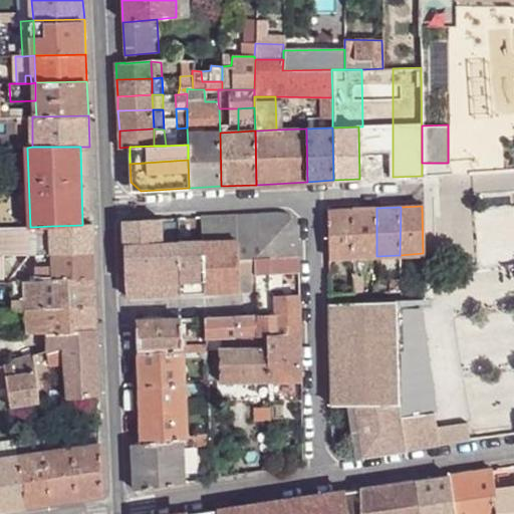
[(376,208),(353,209),(353,257),(376,256),(376,208)]
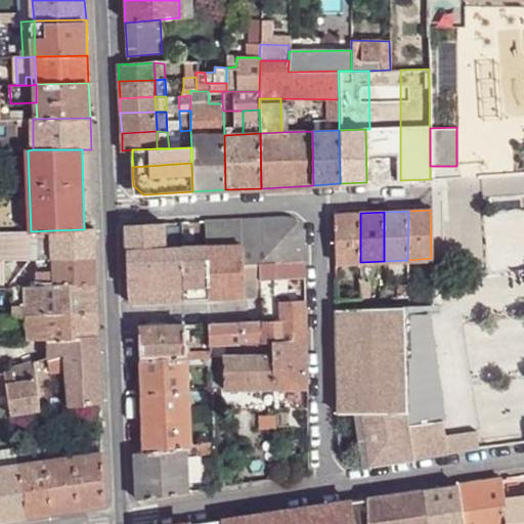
[(334,215),(335,264),(360,262),(360,213),(334,215)]
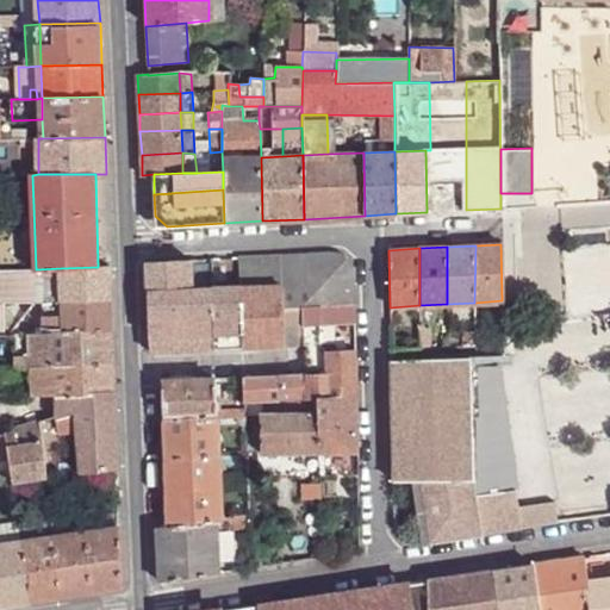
[(340,253),(281,255),(281,286),(282,306),(303,305),(353,304),(352,265),(340,253)]
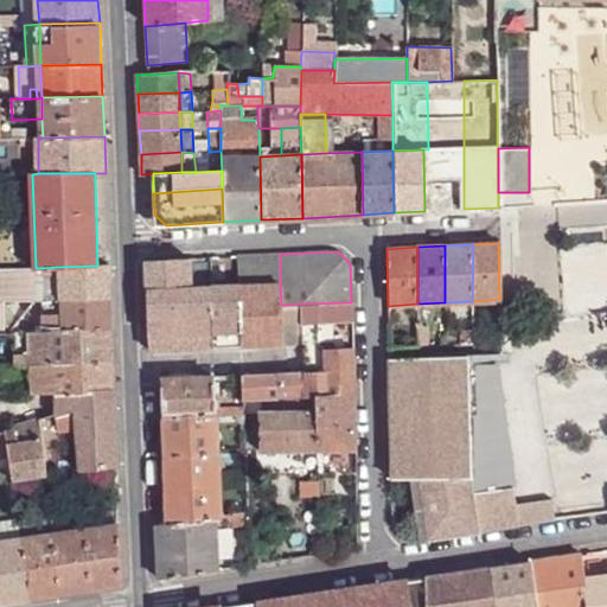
[(280,254),(238,256),(241,286),(280,285),(280,254)]
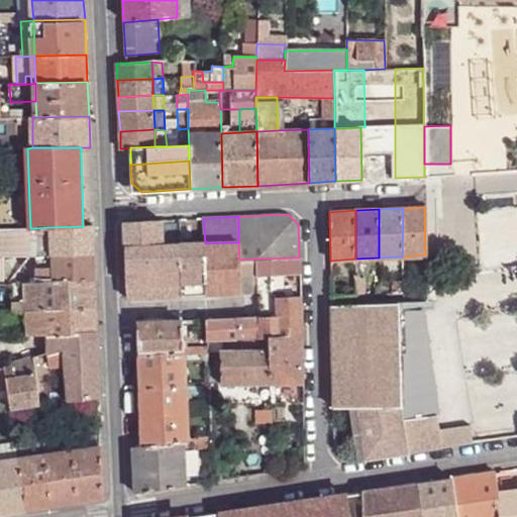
[(127,299),(181,296),(180,245),(163,245),(162,220),(124,222),(127,299)]
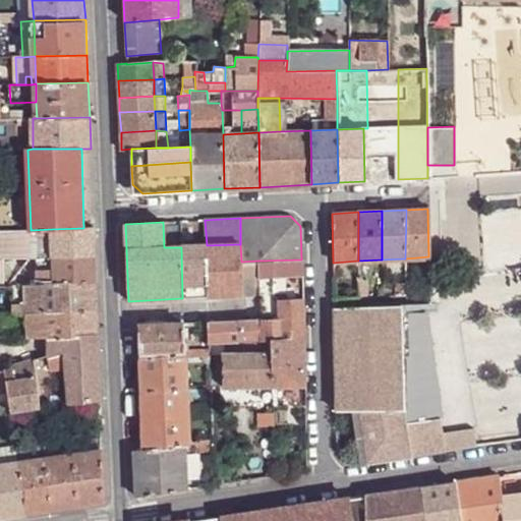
[(95,254),(94,228),(83,228),(52,229),(55,255),(95,254)]
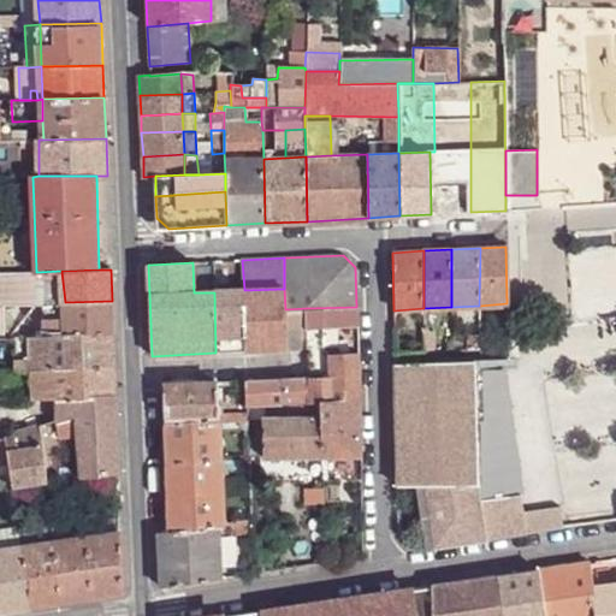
[(65,302),(61,271),(36,272),(0,272),(0,304),(37,303),(65,302)]
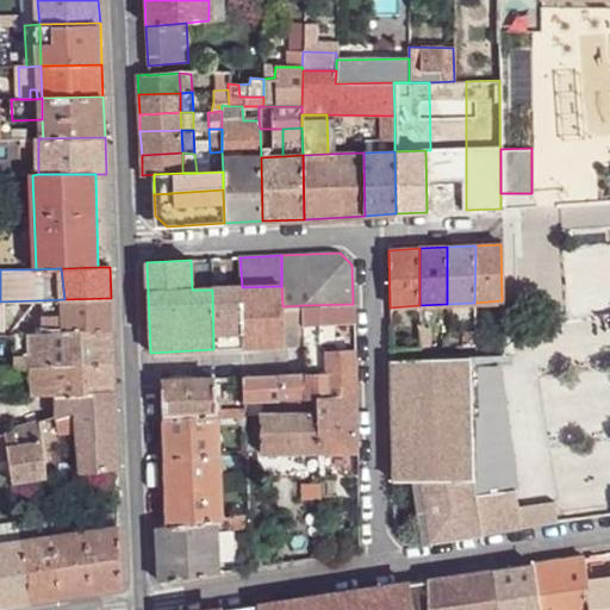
[(281,286),(242,287),(244,347),(284,344),(282,306),(281,286)]
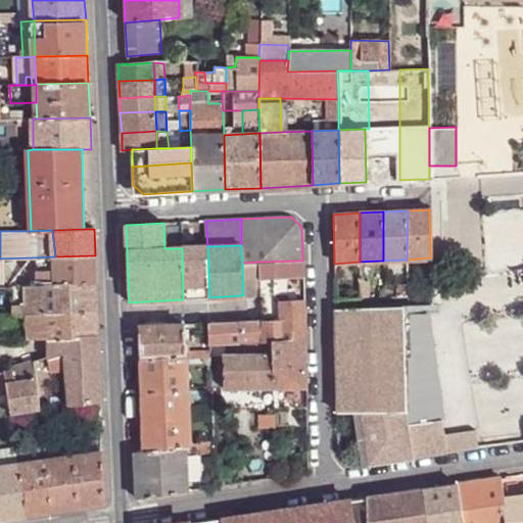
[(182,248),(183,299),(209,297),(207,246),(182,248)]
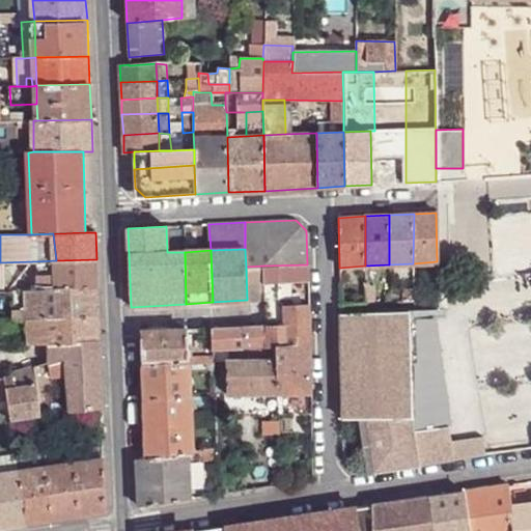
[(98,287),(96,259),(56,260),(56,271),(56,288),(98,287)]
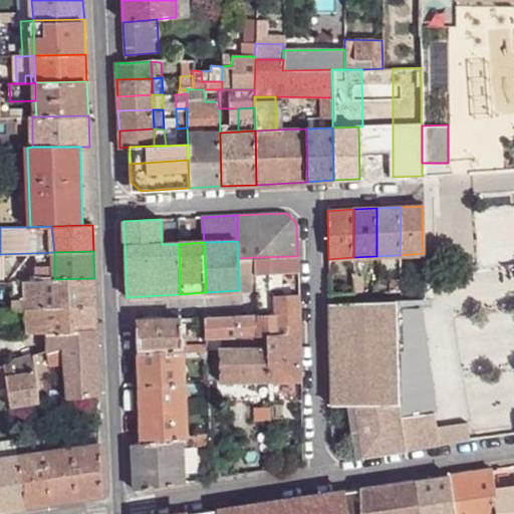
[(0,280),(8,281),(31,253),(0,254),(0,280)]
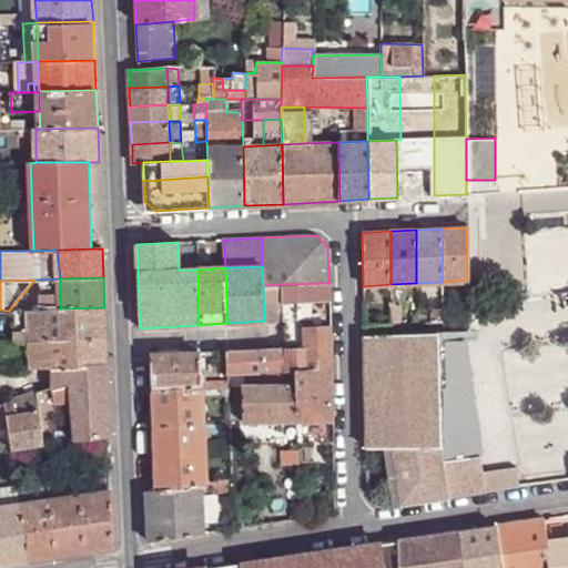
[(287,355),(287,368),(296,368),(332,367),(331,324),(303,325),(298,318),(298,303),(330,301),(328,283),(282,284),(263,285),(264,321),(283,320),(284,320),(285,346),(283,347),(283,355),(287,355)]
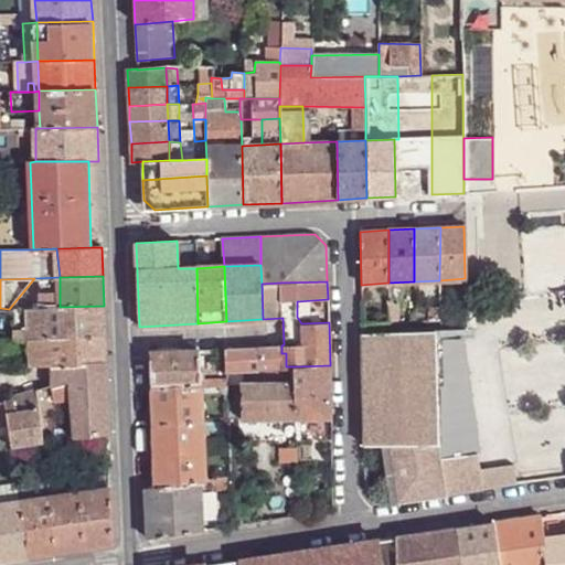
[(50,307),(60,307),(60,288),(34,290),(34,308),(50,307)]
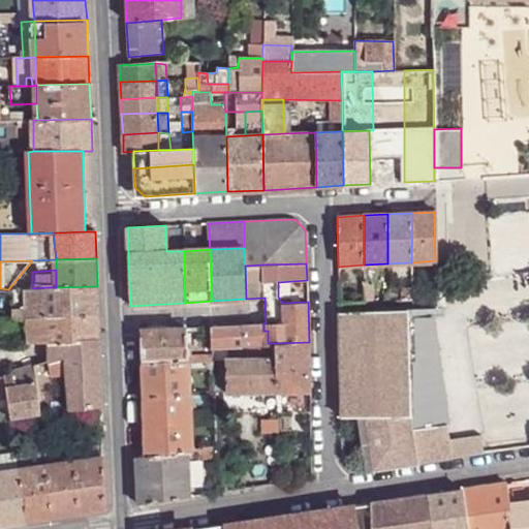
[(339,282),(339,303),(365,302),(365,282),(365,281),(339,282)]
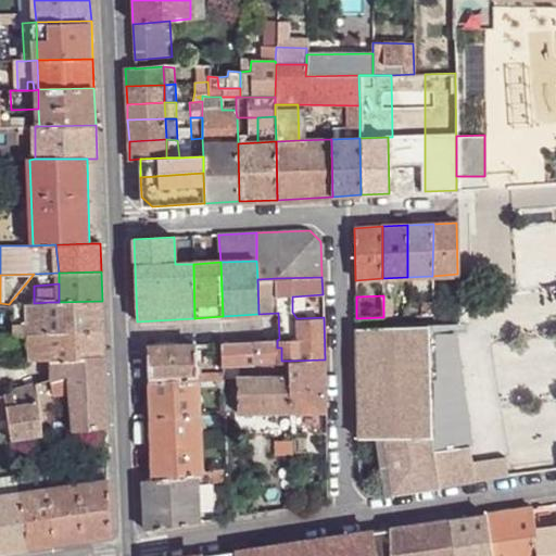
[(392,297),(383,297),(383,317),(392,316),(392,297)]
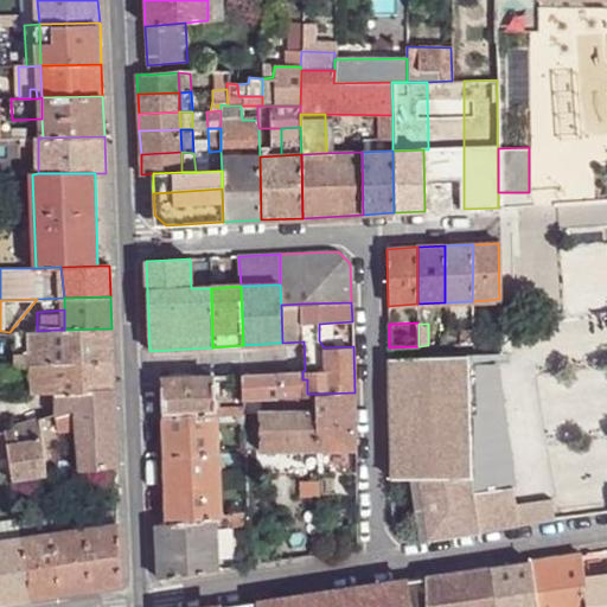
[(473,343),(473,327),(459,328),(460,344),(473,343)]
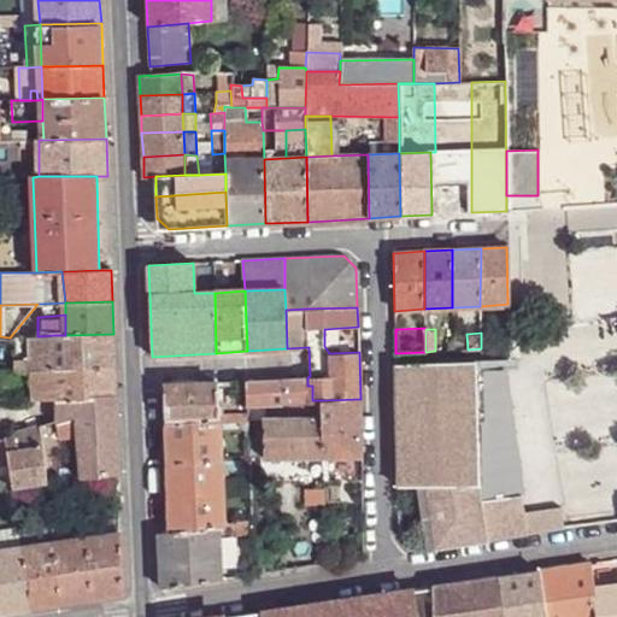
[(115,368),(113,334),(65,335),(54,335),(37,336),(17,336),(18,371),(31,370),(43,371),(56,370),(115,368)]
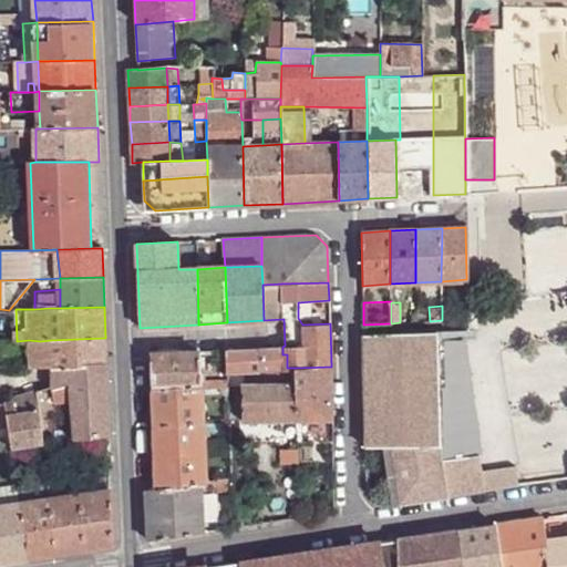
[(450,318),(450,329),(467,328),(467,318),(450,318)]
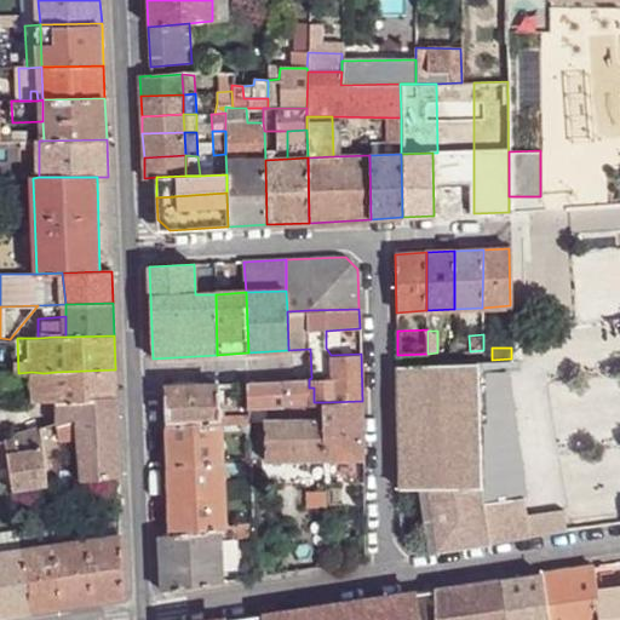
[(476,361),(397,365),(400,488),(400,492),(426,491),(436,552),(514,540),(530,538),(527,518),(523,499),(482,505),(480,489),(476,371),(476,361)]
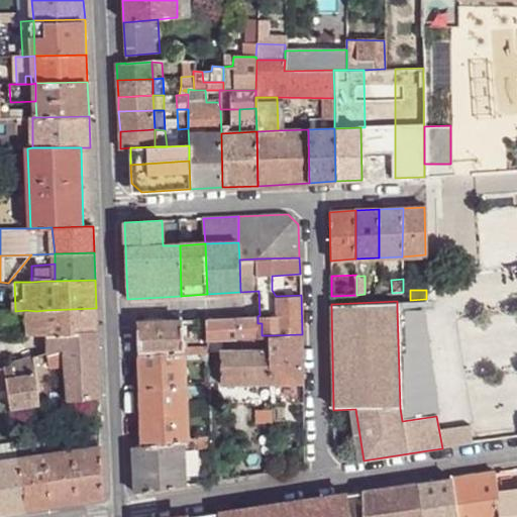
[(427,307),(397,309),(400,408),(402,421),(436,416),(427,307)]
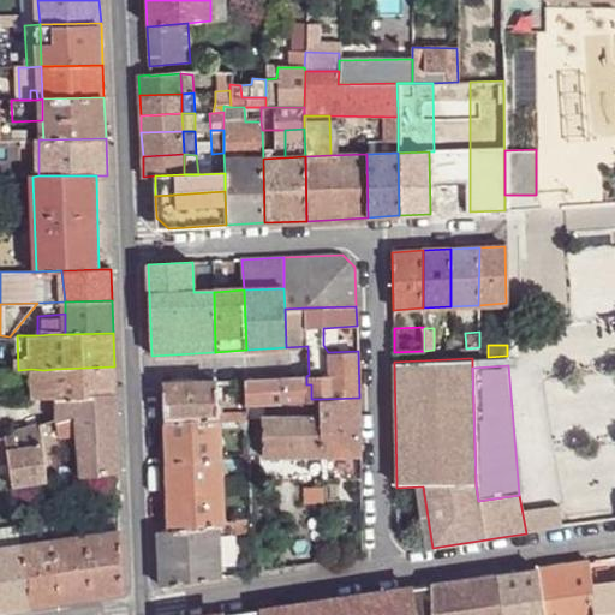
[(115,396),(114,366),(55,369),(57,399),(115,396)]
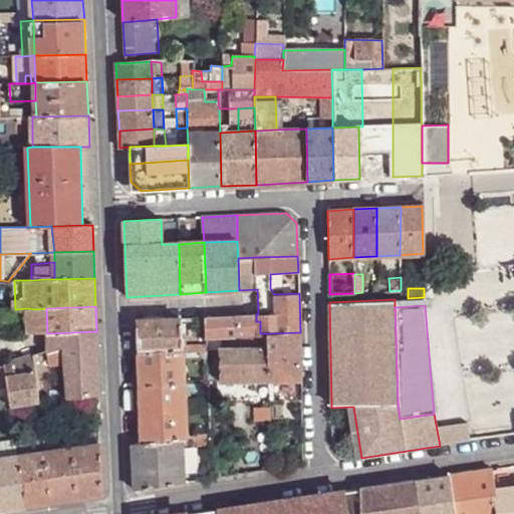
[(47,333),(46,308),(36,309),(26,308),(27,333),(47,333)]
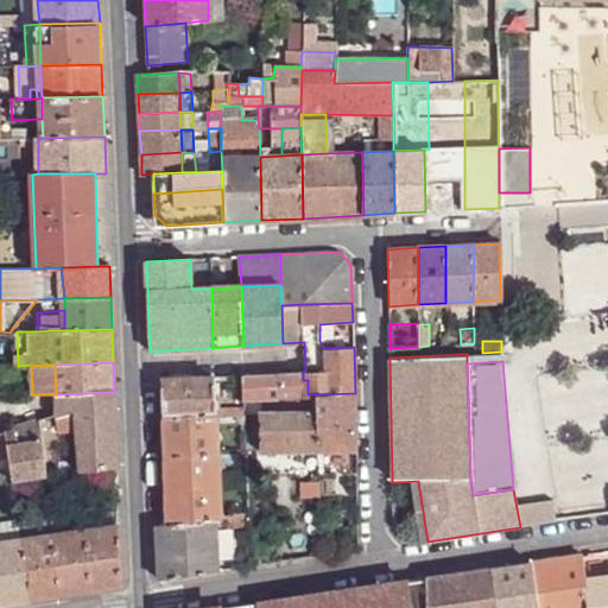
[(303,372),(242,375),(242,379),(244,398),(291,396),(308,394),(308,380),(303,380),(303,372)]
